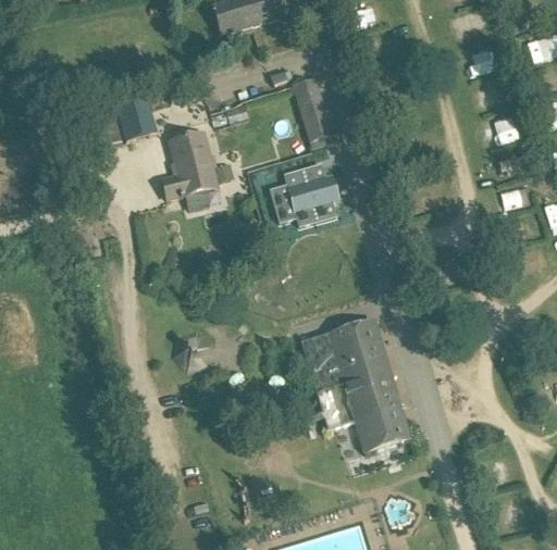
[(221,35),(279,17),(273,0),(226,0),(212,4),(221,35)]
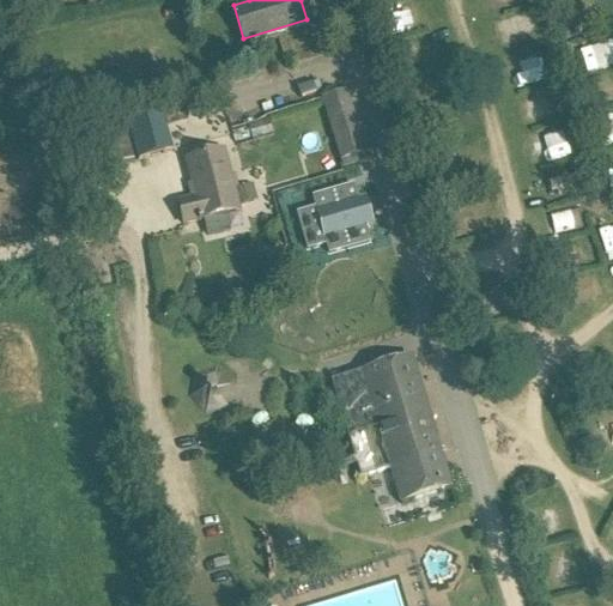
[(587,36),(589,59),(612,56),(611,35),(587,36)]
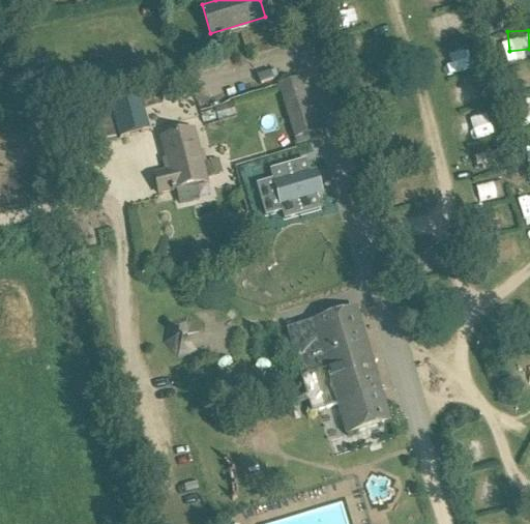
[(455,33),(442,36),(447,59),(461,57),(455,33)]
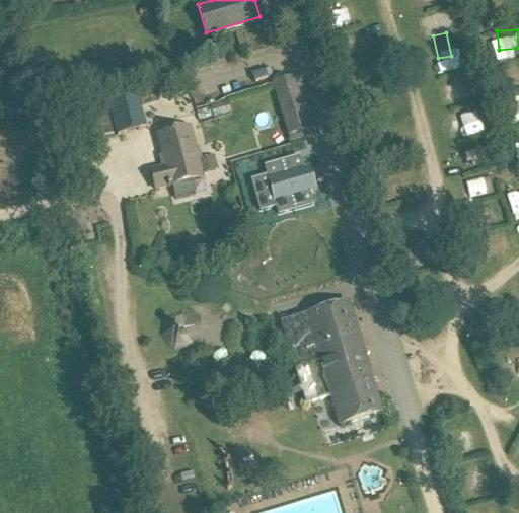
[(289,131),(309,125),(293,73),(274,79),(289,131)]
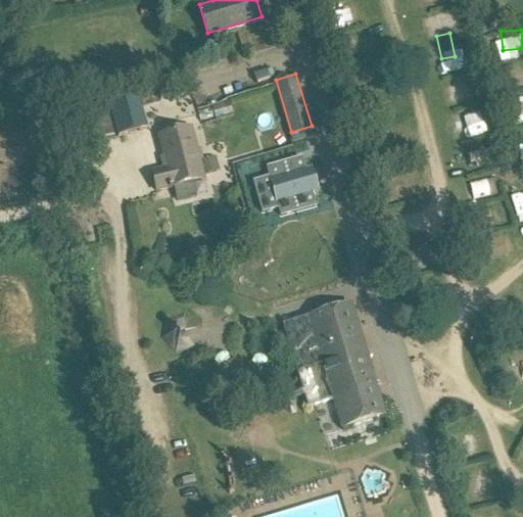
[(194,99),(220,93),(218,83),(192,88),(194,99)]
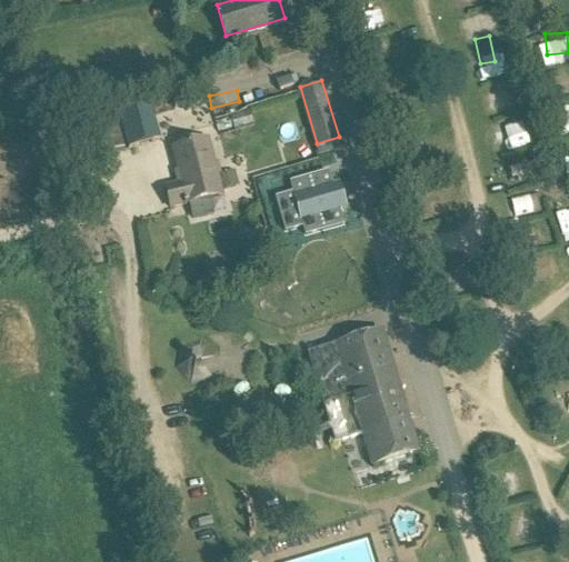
[(556,116),(568,114),(568,92),(553,94),(556,116)]
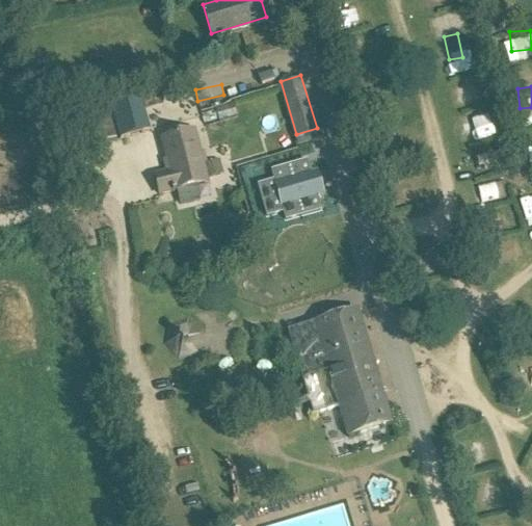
[(150,127),(139,89),(110,98),(122,135),(150,127)]
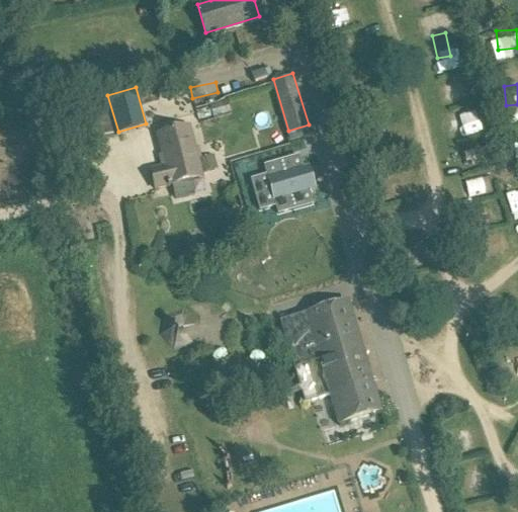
[(80,143),(112,133),(102,94),(69,103),(80,143)]
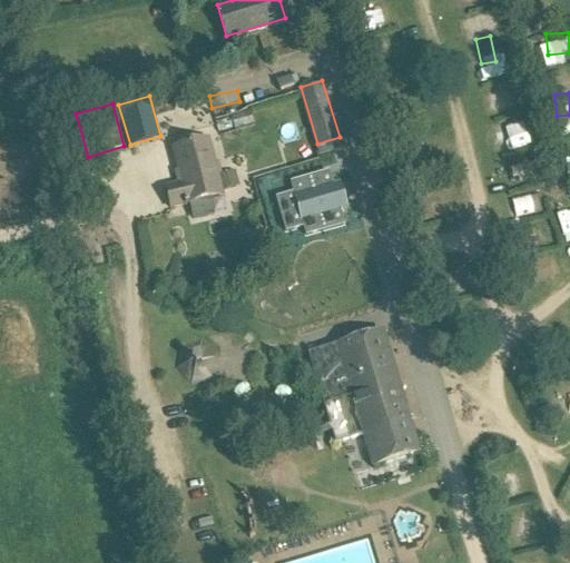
[(231,112),(235,126),(254,120),(249,107),(231,112)]
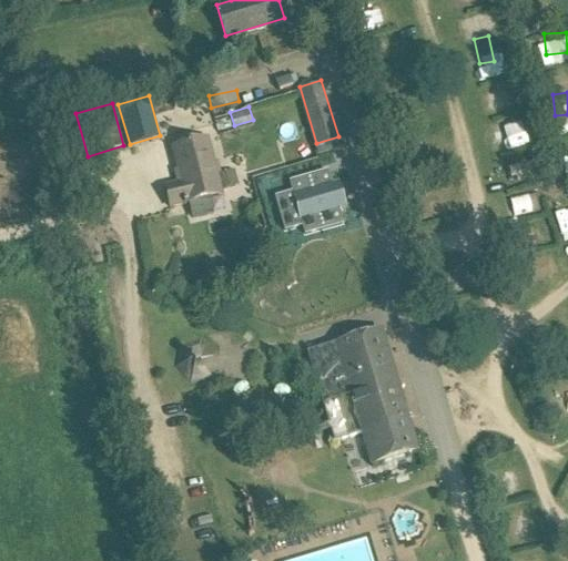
[(484,112),(487,138),(519,134),(516,108),(484,112)]
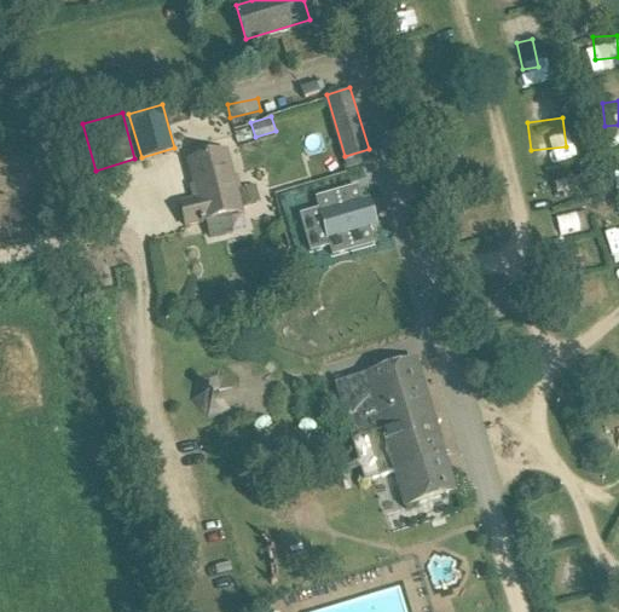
[(613,173),(618,172),(618,144),(607,148),(613,173)]
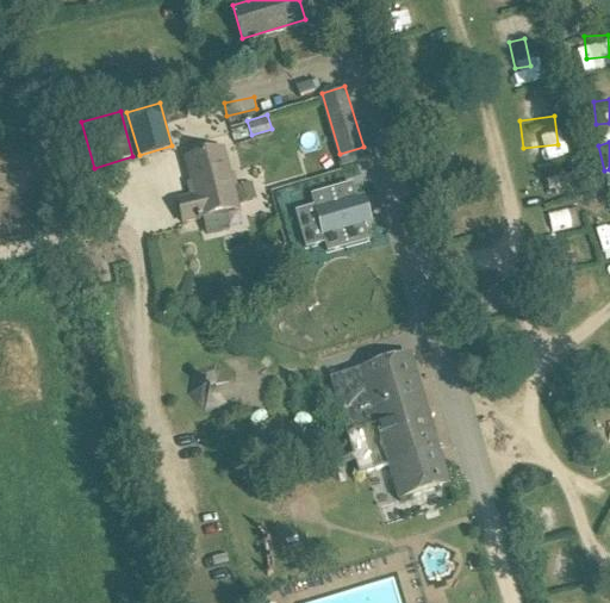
[(240,206),(224,143),(181,153),(188,178),(186,179),(188,191),(174,194),(181,221),(240,206)]
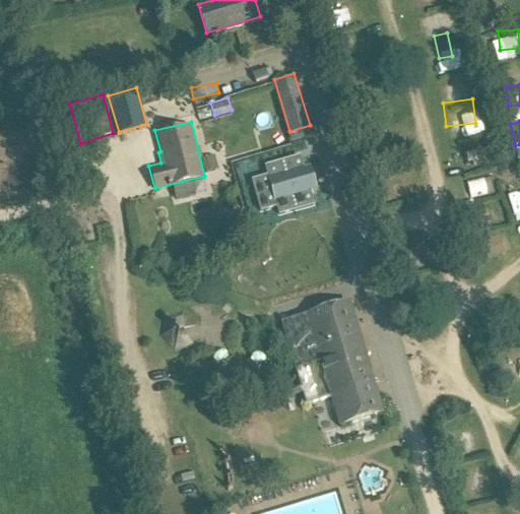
[(267,172),(251,176),(259,206),(275,201),(277,209),(312,200),(308,187),(310,186),(304,165),(302,165),(298,152),(264,162),(267,172)]
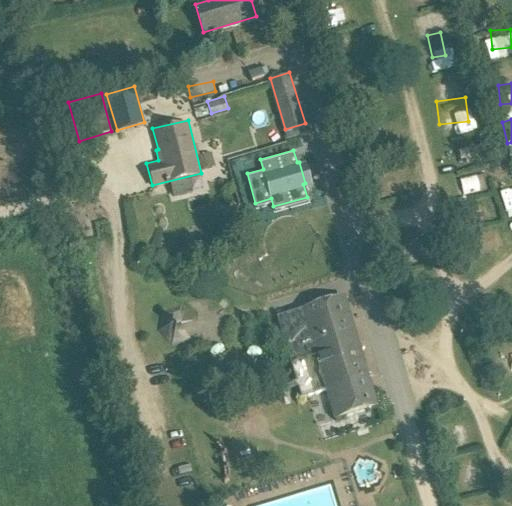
[(501,191),(511,189),(511,170),(498,173),(501,191)]
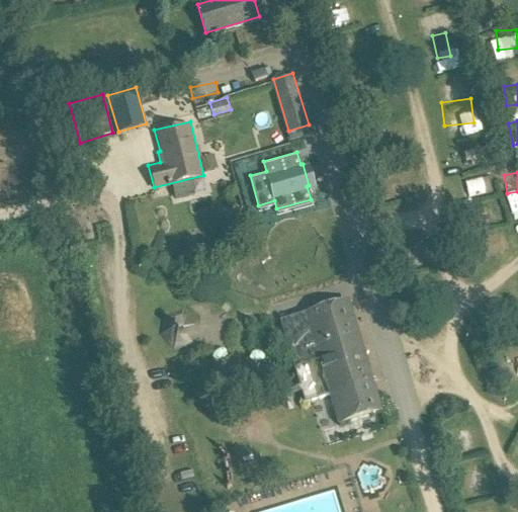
[(340,421),(381,408),(348,297),(281,318),(306,399),(331,391),(340,421)]
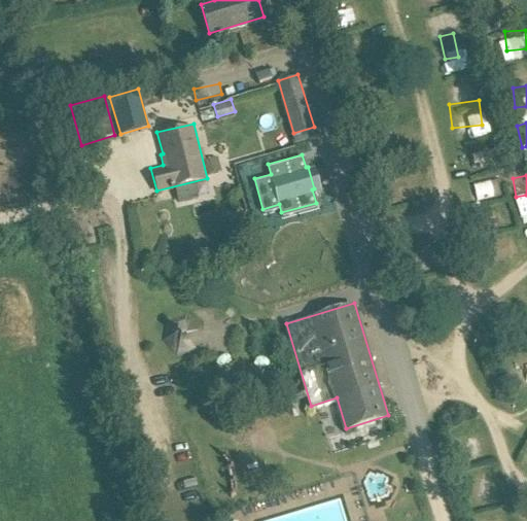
[(185,332),(202,324),(187,309),(167,315),(162,336),(177,351),(198,345),(185,332)]
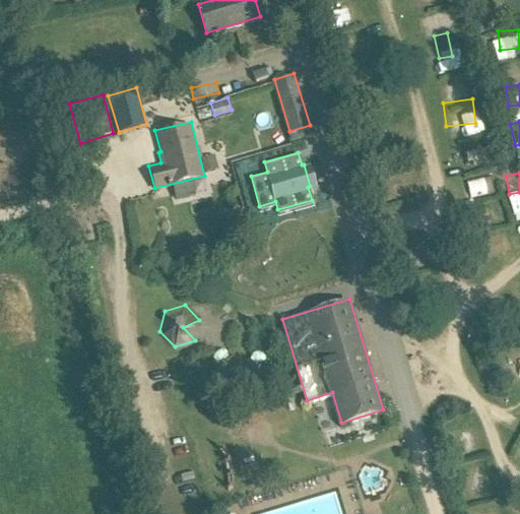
[(510,356),(519,355),(519,341),(510,342),(510,356)]
